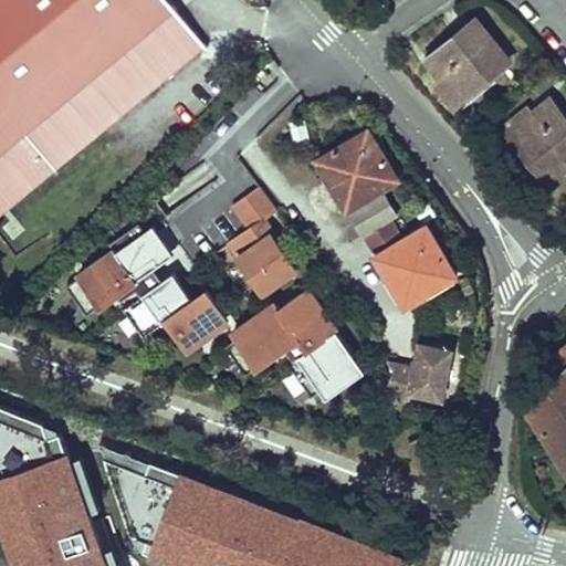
[(169,0),(0,0),(0,216),(207,45),(169,0)]
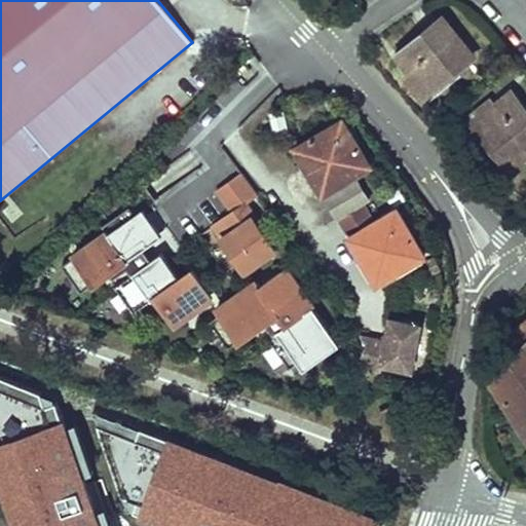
[(444,19),(399,55),(410,69),(428,92),(474,55),(459,38),(444,19)]
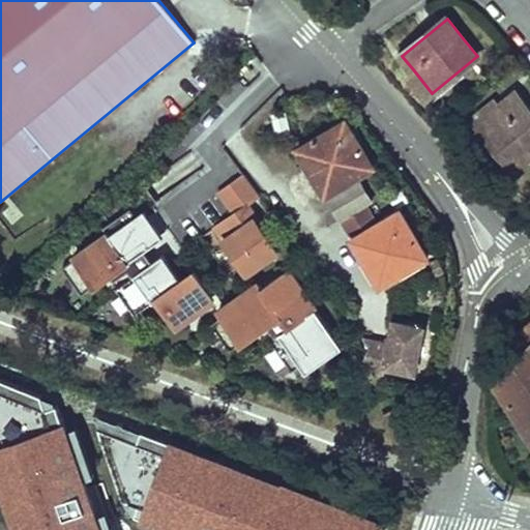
[(432,93),(413,69),(408,75),(427,97),(432,93)]
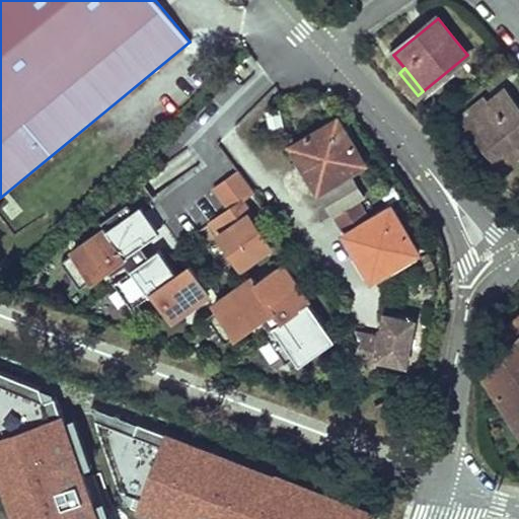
[(491,102),(468,120),(504,165),(518,152),(518,108),(518,107),(505,91),(491,102)]
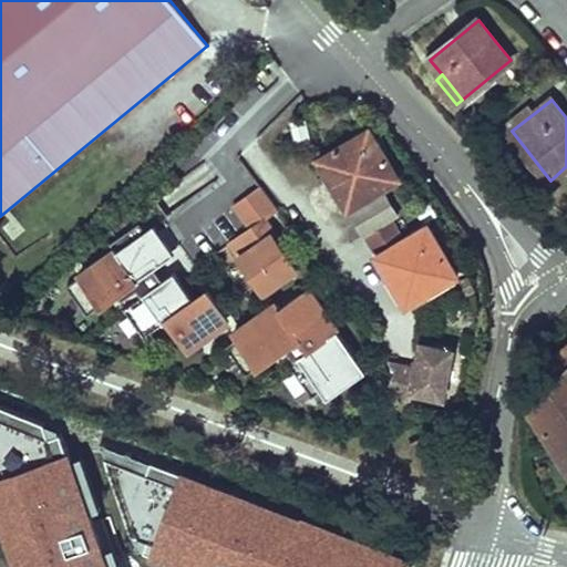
[(507,125),(512,131),(536,112),(532,106),(507,125)]
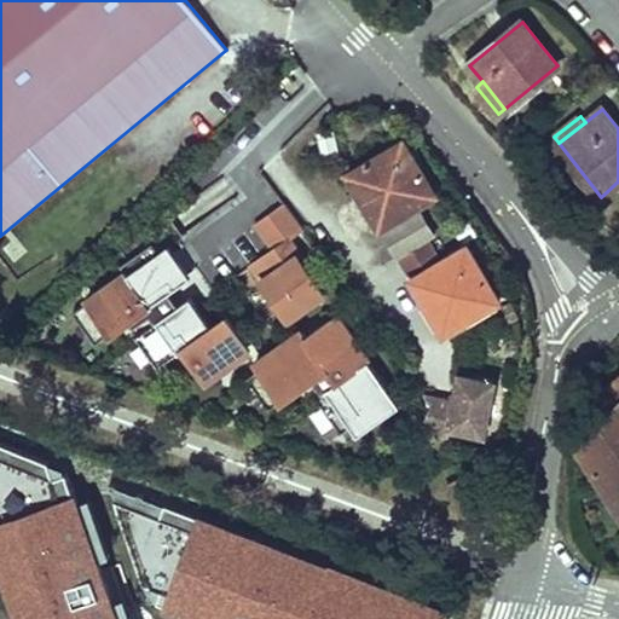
[(401,138),(345,172),(359,196),(370,190),(389,220),(434,192),(401,138)]
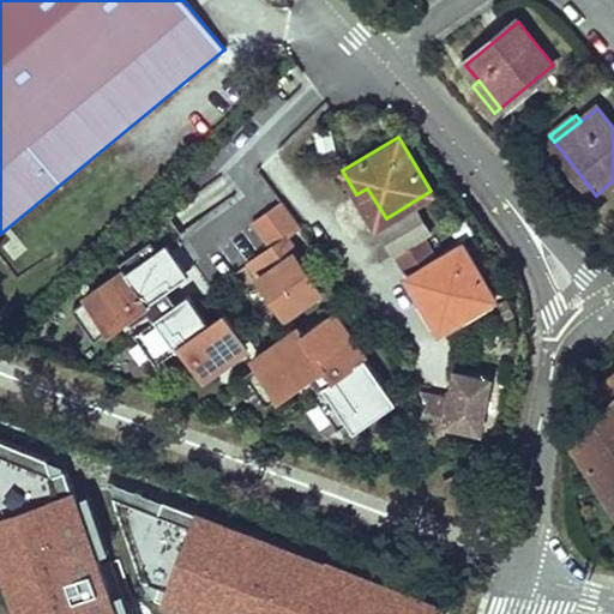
[(367,188),(356,194),(375,224),(386,218),(367,188)]
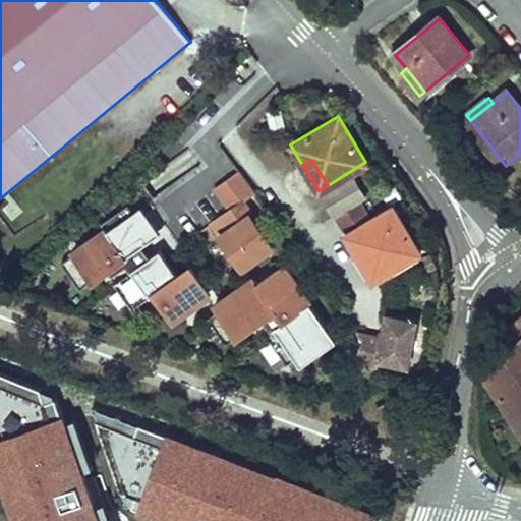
[(214,189),(229,211),(242,201),(253,192),(238,171),(214,189)]
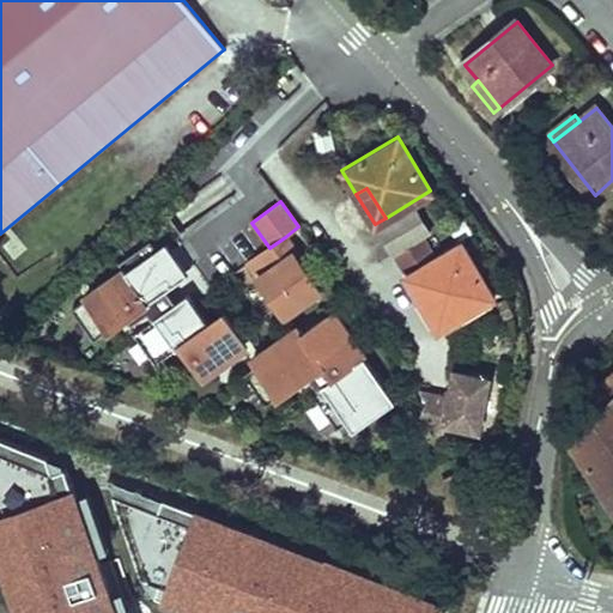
[(431,230),(414,205),(378,226),(394,253),(431,230)]
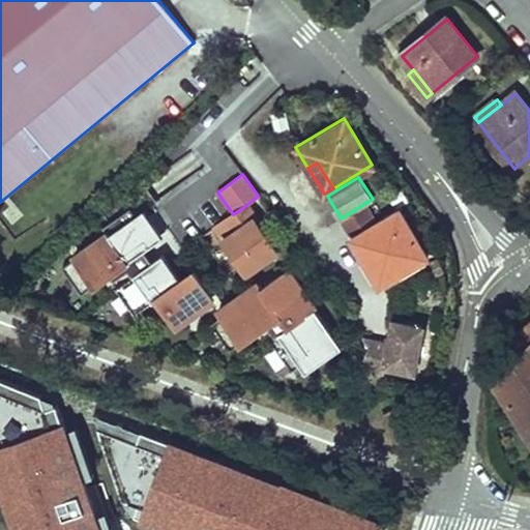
[(144,199),(129,208),(153,242),(167,233),(144,199)]
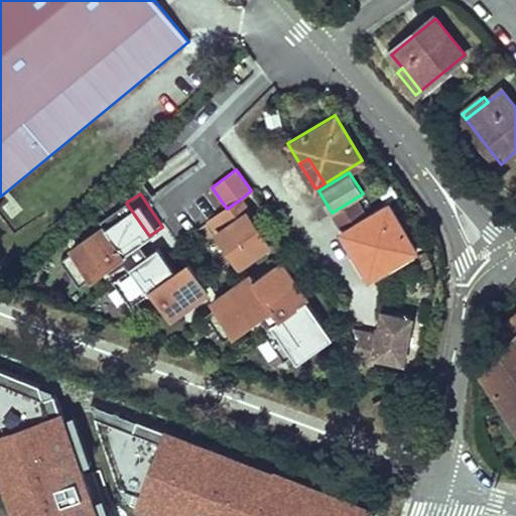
[(227,209),(208,223),(240,266),(269,245),(248,217),(251,215),(240,200),(227,209)]
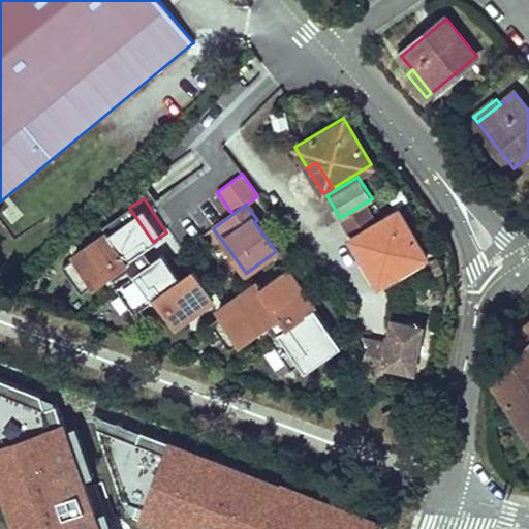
[(351,237),(349,238),(362,258),(371,252),(386,278),(426,255),(398,209),(374,222),(364,206),(341,219),(351,237)]
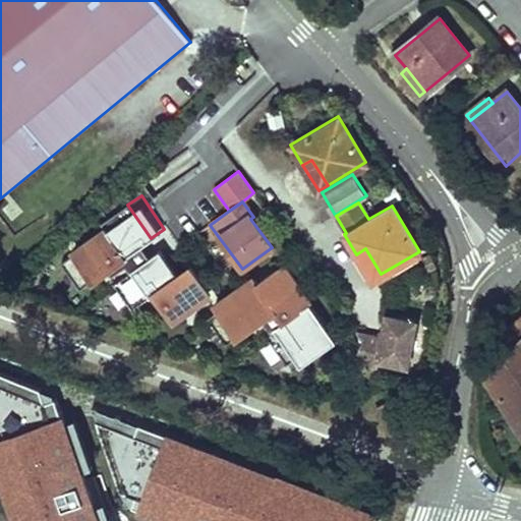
[(130,252),(151,238),(127,205),(100,223),(106,230),(60,262),(77,288),(122,257),(123,259),(132,254),(130,252)]
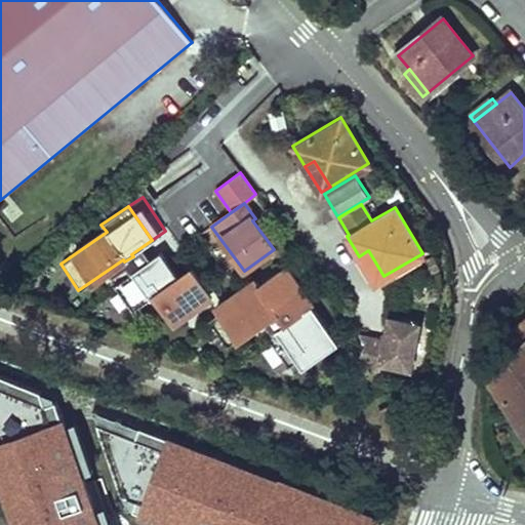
[(374,282),(384,276),(368,250),(359,256),(374,282)]
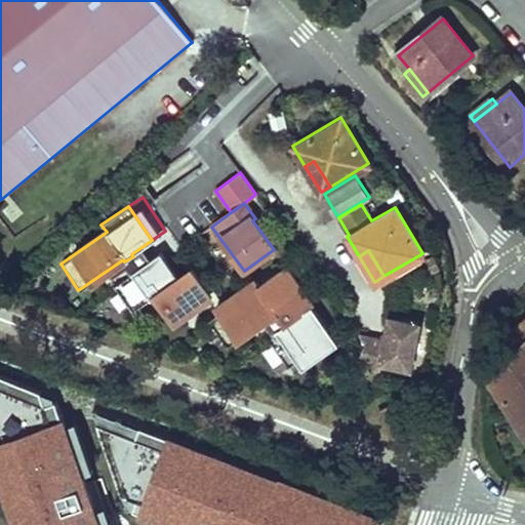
[(153,297),(174,329),(215,299),(193,268),(179,277),(161,251),(113,285),(132,312),(153,297)]
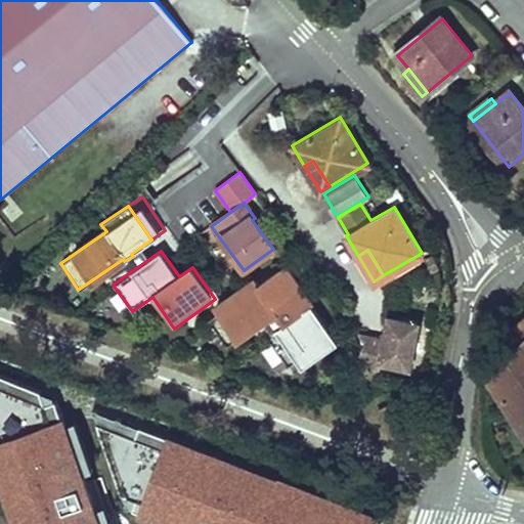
[(306,292),(287,264),(251,289),(274,322),(270,325),(273,331),(267,335),(288,364),(332,334),(303,293),(306,292)]
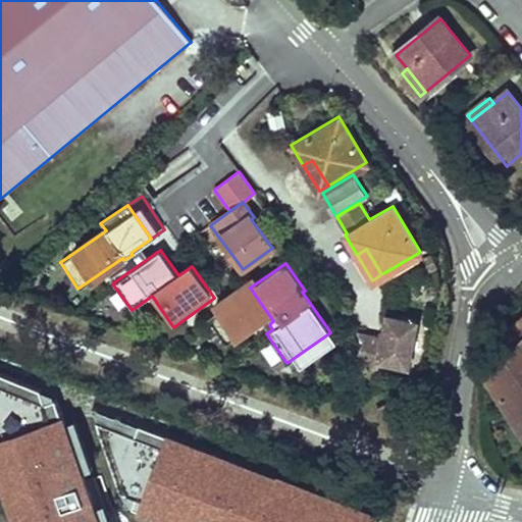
[(263,319),(244,293),(207,319),(226,345),(263,319)]
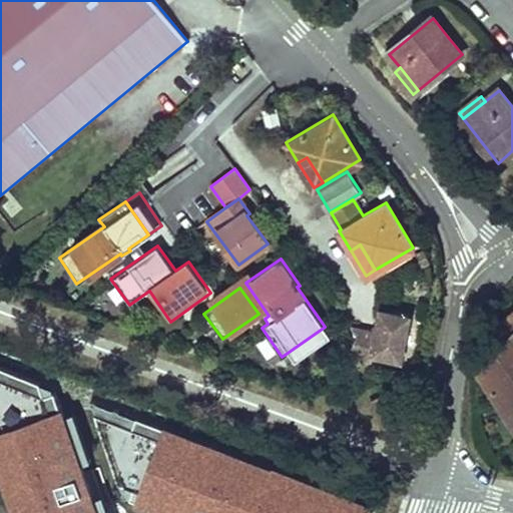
[(402,360),(411,316),(381,310),(376,332),(352,327),(356,334),(346,354),(371,359),(372,354),(402,360)]
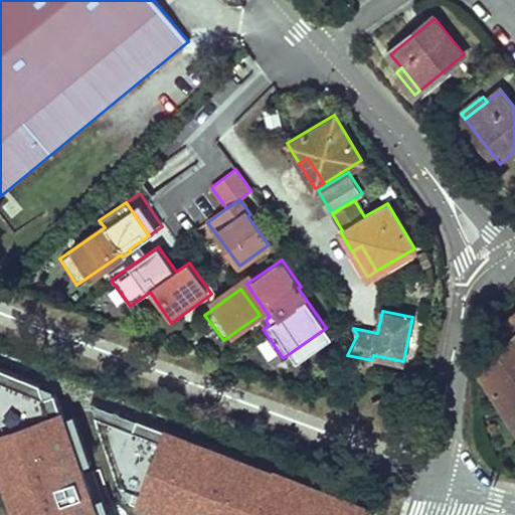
[(514,328),(508,320),(479,367),(514,421),(514,328)]
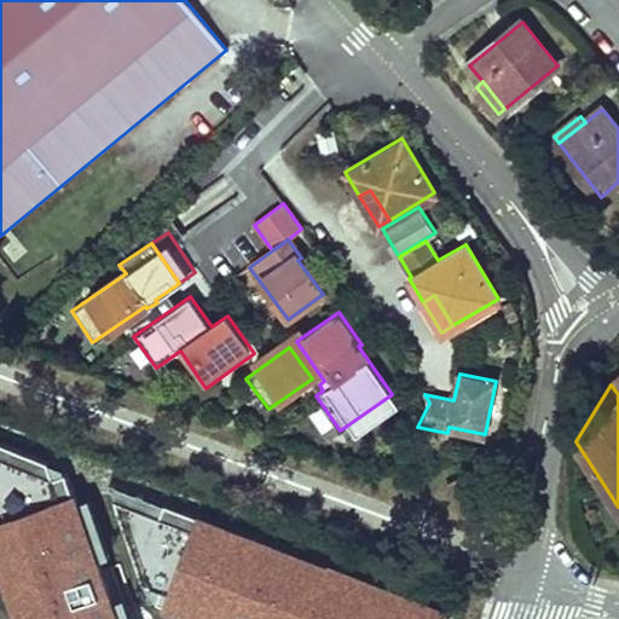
[(229,618),(156,597),(165,571),(93,550),(79,600),(132,615),(131,618),(229,618)]
